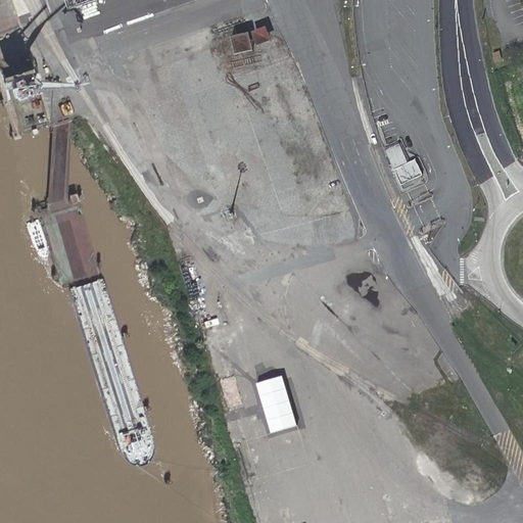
[(63,0),(67,8),(91,0),(63,0)]
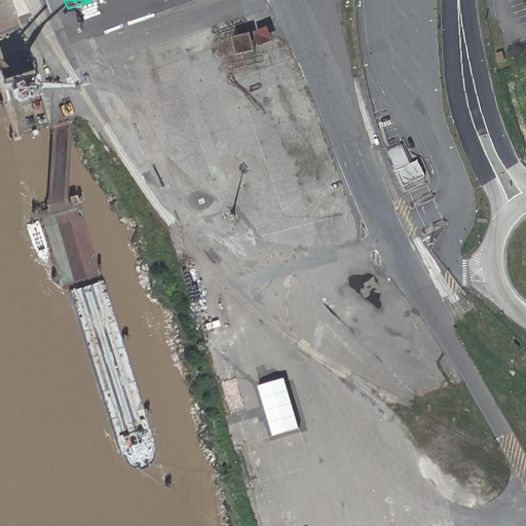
[(499,66),(505,64),(501,51),(494,53),(499,66)]
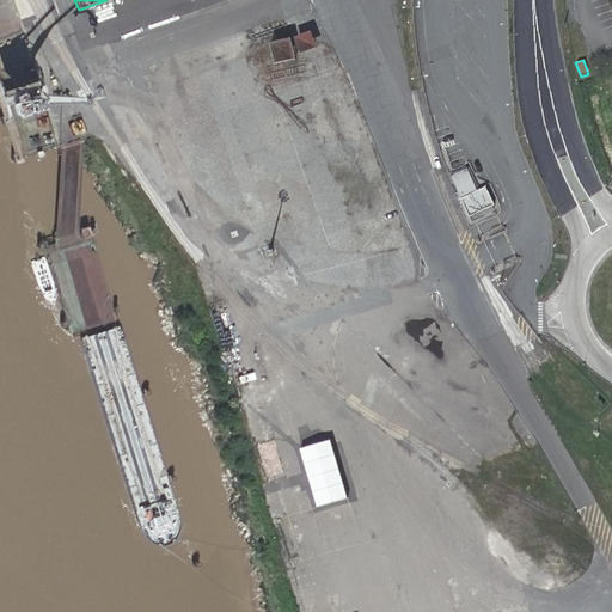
[(467,170),(452,177),(470,218),(494,206),(487,189),(478,193),(467,170)]
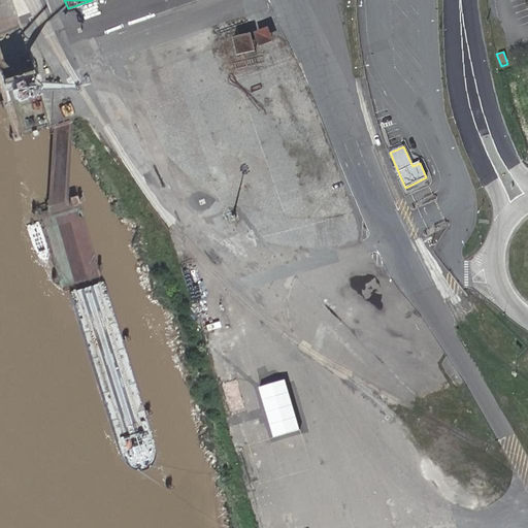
[(73,281),(97,276),(93,249),(77,252),(79,261),(70,263),(73,281)]
